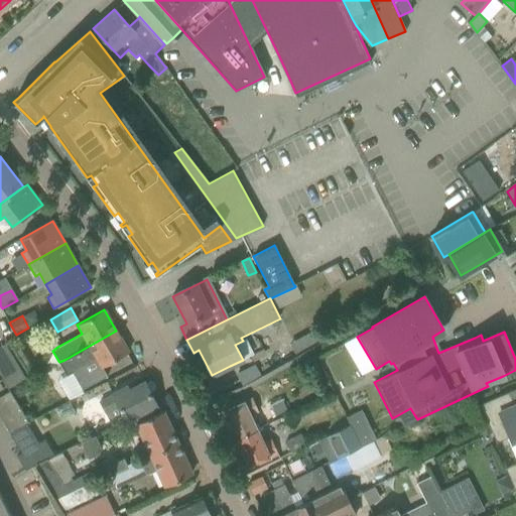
[(65,360),(59,362),(67,375),(72,372),(82,390),(107,377),(102,367),(128,352),(116,331),(65,360)]
